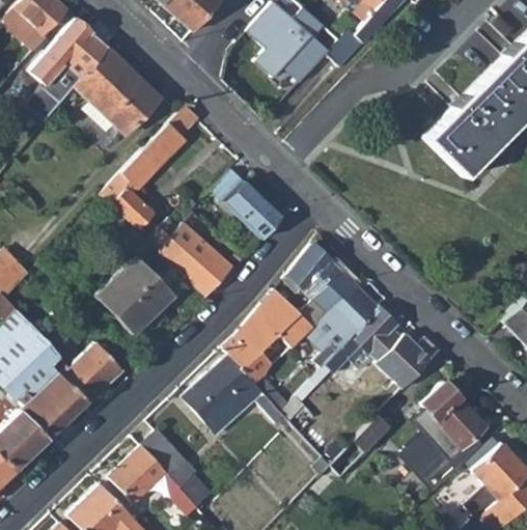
[(48,36),(44,31),(64,8),(55,0),(21,0),(14,7),(2,20),(10,30),(20,35),(35,50),(48,36)]
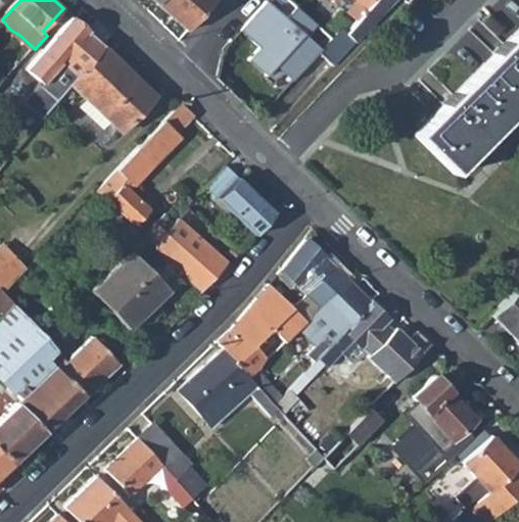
[(158,0),(158,1),(190,30),(216,0),(158,0)]
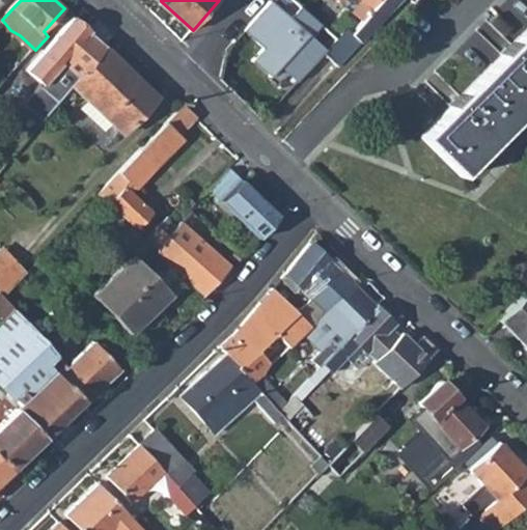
[(298,0),(278,0),(296,16),(305,6),(298,0)]
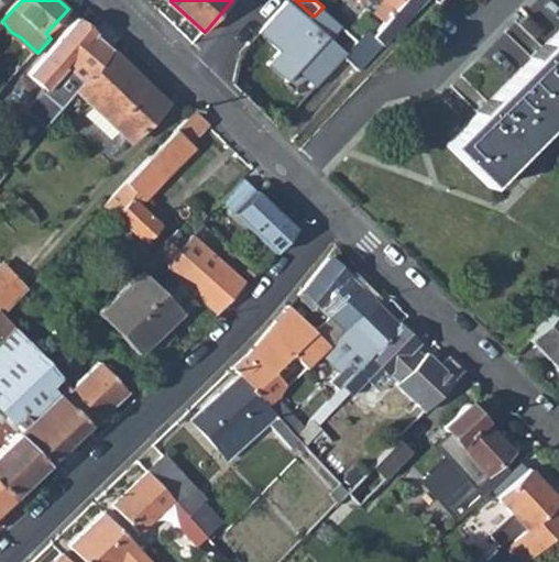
[(313,20),(293,1),(264,32),(283,51),(272,63),(293,83),(303,72),(318,87),(350,53),(335,40),(346,26),(325,7),(313,20)]
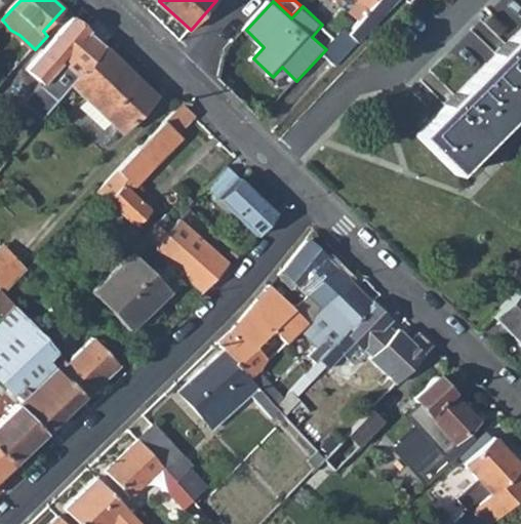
[(82,72),(104,49),(88,34),(90,33),(75,18),(33,63),(46,76),(27,95),(45,114),(65,90),(72,83),(82,72)]
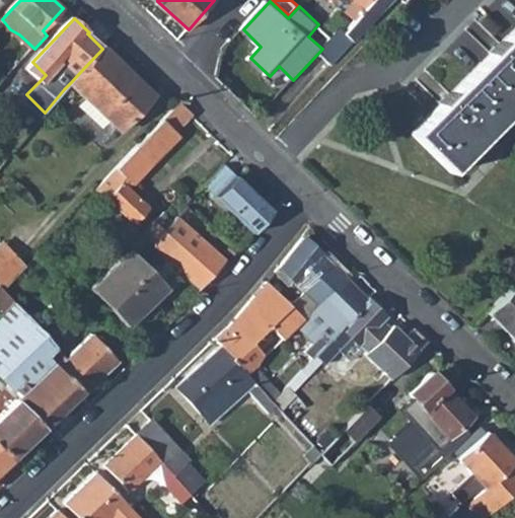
[(514,32),(503,45),(502,44),(492,54),(494,56),(453,95),(452,94),(442,104),(443,106),(415,135),(453,173),(487,139),(514,108),(514,32)]
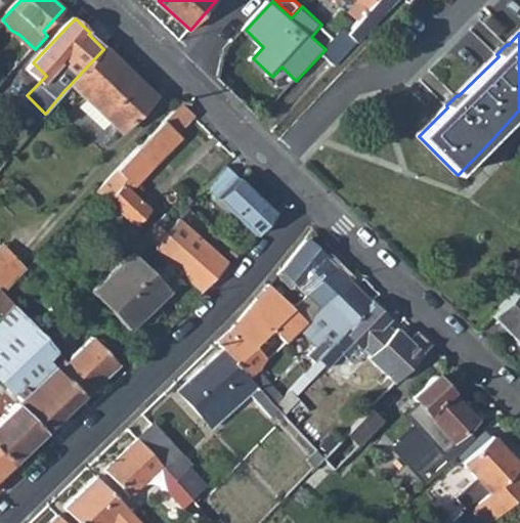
[(124,133),(157,97),(104,47),(103,49),(82,72),(72,83),(124,133)]
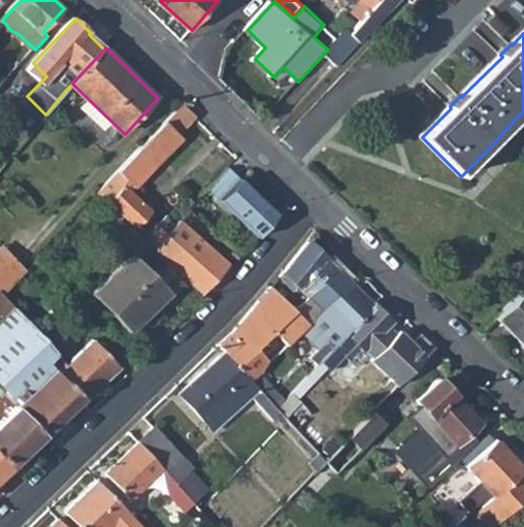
[(185,104),(100,194),(138,228),(153,211),(133,194),(185,137),(179,133),(196,116),(185,104)]
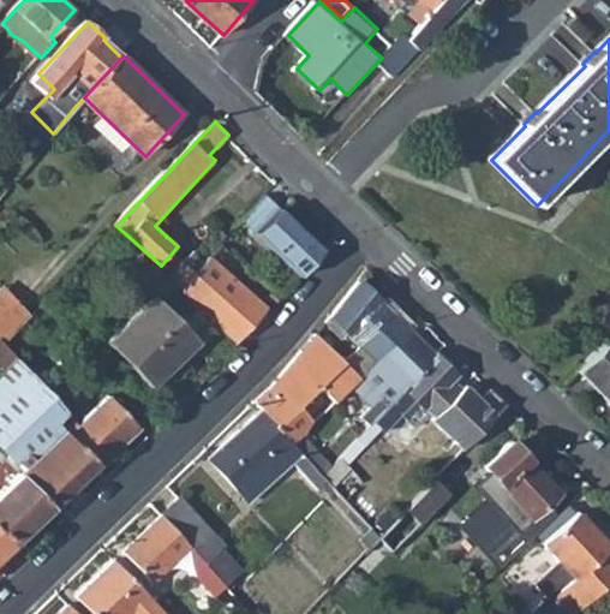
[(267,197),(243,225),(257,237),(280,209),(267,197)]
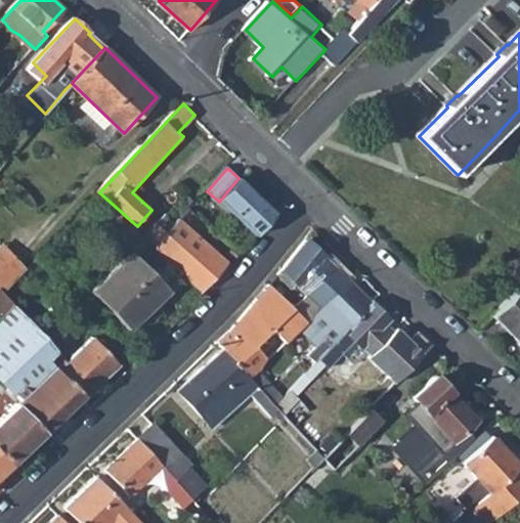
[(277,213),(239,178),(219,202),(258,236),(277,213)]
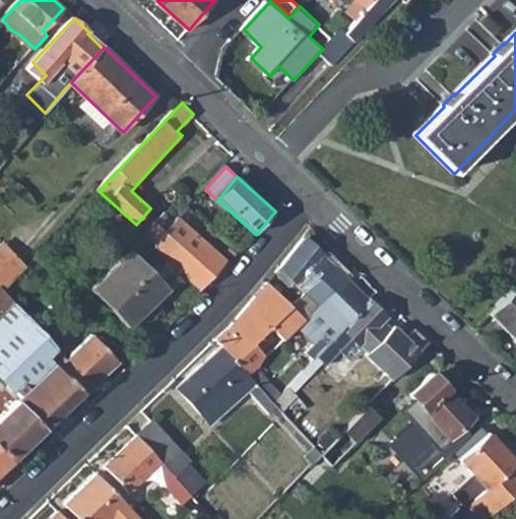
[(200,292),(228,263),(181,218),(168,233),(154,247),(153,249),(200,292)]
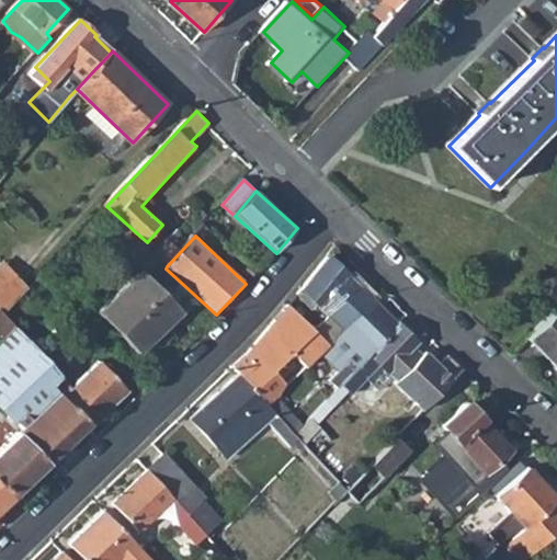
[(181,251),(170,240),(156,255),(167,266),(181,251)]
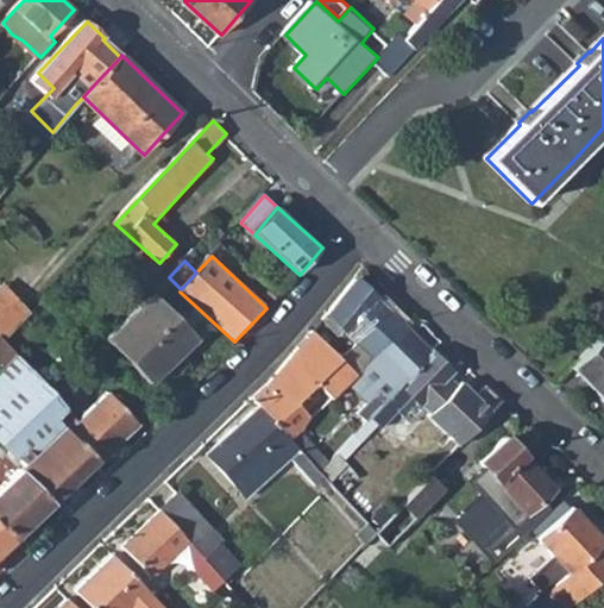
[(409,331),(410,330),(358,281),(352,288),(347,295),(332,314),(331,314),(348,332),(358,342),(364,348),(377,361),(409,331)]
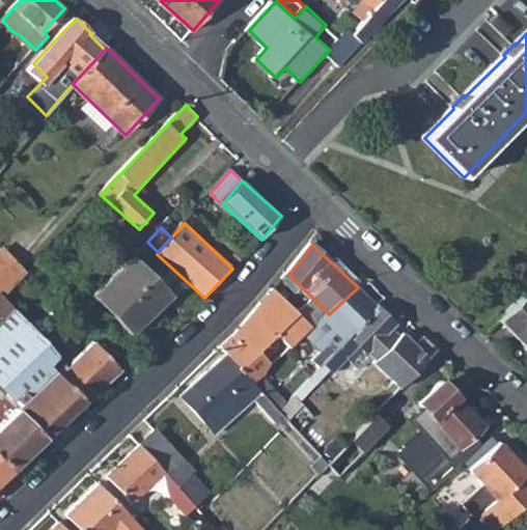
[(0,274),(16,257),(4,246),(0,250),(0,274)]
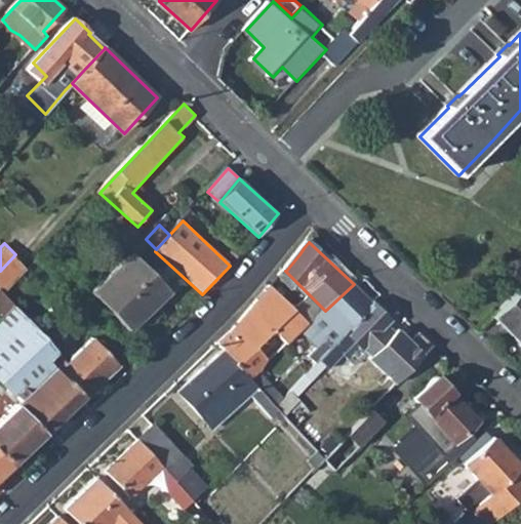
[(94,292),(132,329),(171,290),(134,252),(94,292)]
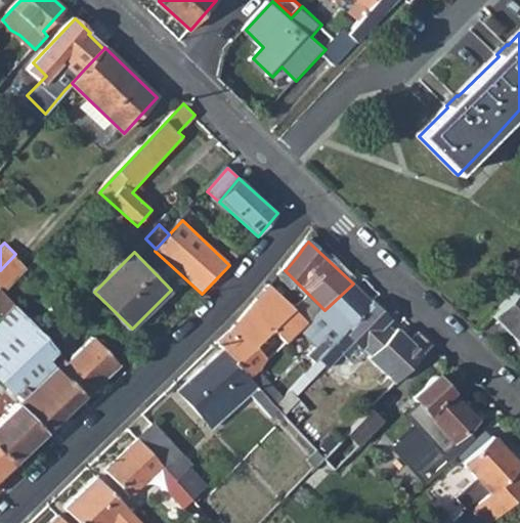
[(15,254),(0,270),(0,285),(4,289),(5,291),(29,267),(15,254)]
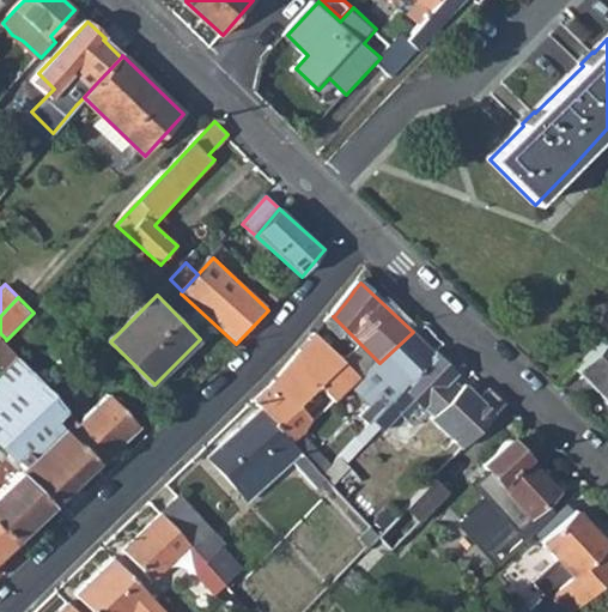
[(413,332),(412,333),(380,363),(366,375),(377,385),(387,394),(363,419),(370,426),(437,356),(413,332)]
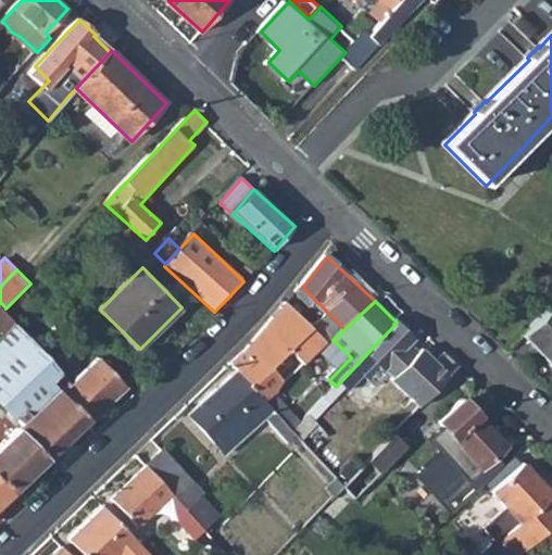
[(287,304),(256,339),(253,342),(249,348),(247,351),(249,354),(248,356),(250,358),(238,369),(267,400),(277,392),(277,391),(279,388),(284,378),(273,365),(292,348),(306,363),(313,357),(329,343),(312,327),(312,326),(288,304),(287,304)]
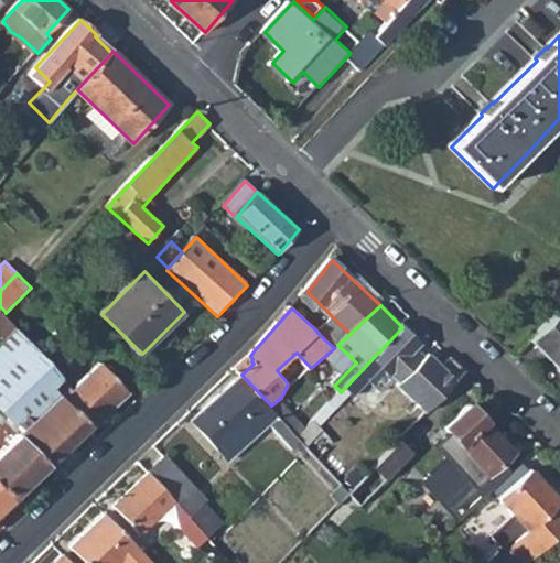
[(6,313),(4,311),(0,314),(0,328),(7,337),(17,325),(6,313)]
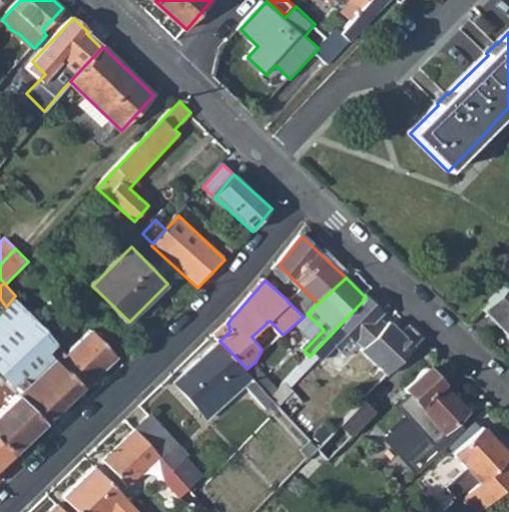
[(508,286),(488,307),(508,327),(508,332),(507,333),(508,334),(508,286)]
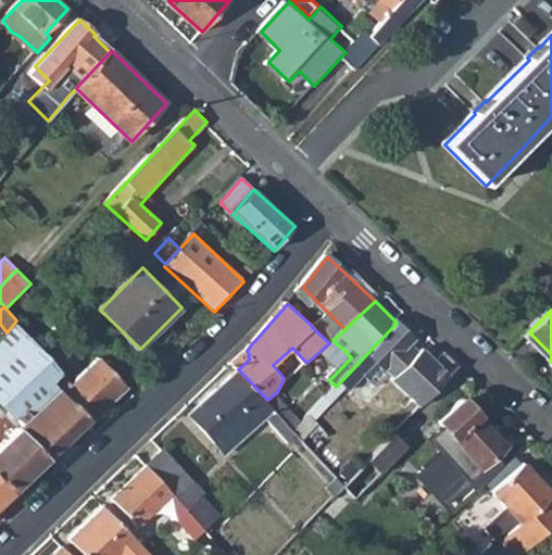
[(333,340),(345,329),(333,317),(327,312),(312,327),(329,343),(333,340)]
